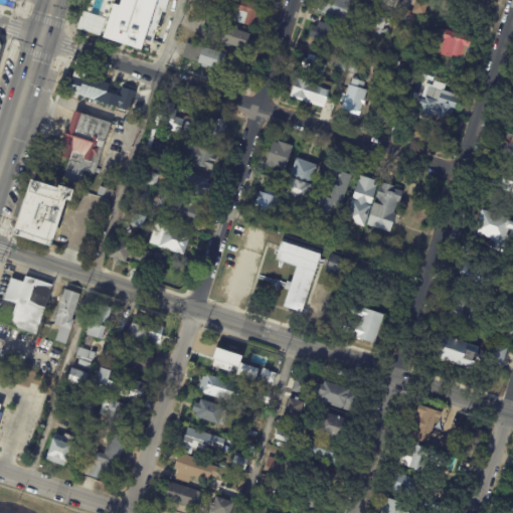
[(168,0),(152,54),(74,30),(83,0),(168,0)]
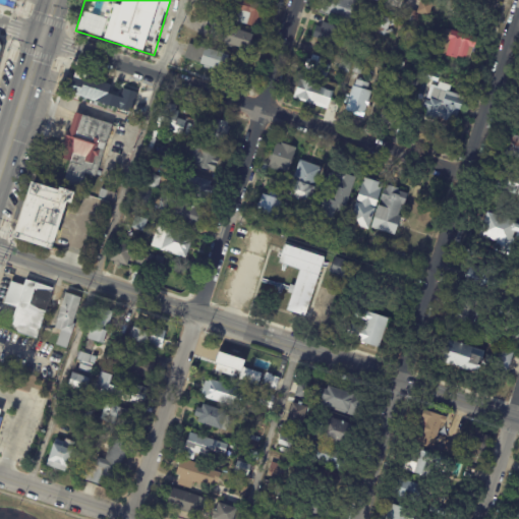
[(261,10),(254,29),(230,19),(232,12),(231,11),(233,7),(236,0),(238,0),(241,1),(241,0),(247,0),(246,2),(262,7),(261,10)]
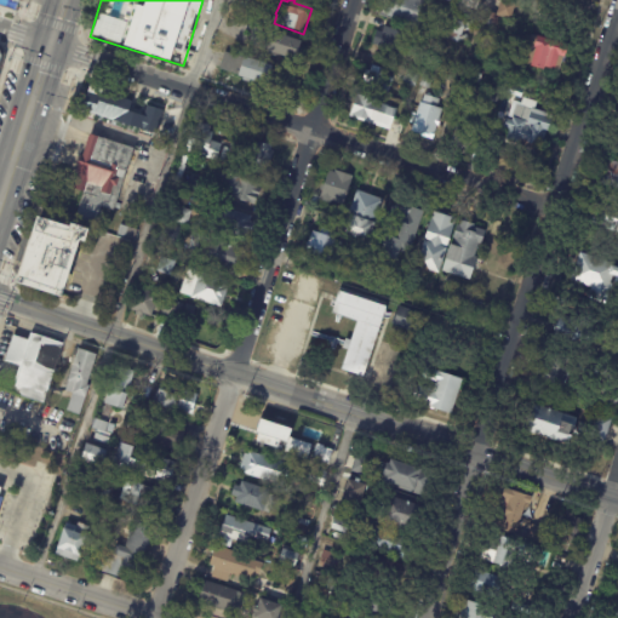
[(425,4),(421,18),(423,18),(418,29),(387,17),(388,16),(381,12),(384,0),(419,0),(427,3),(425,4)]
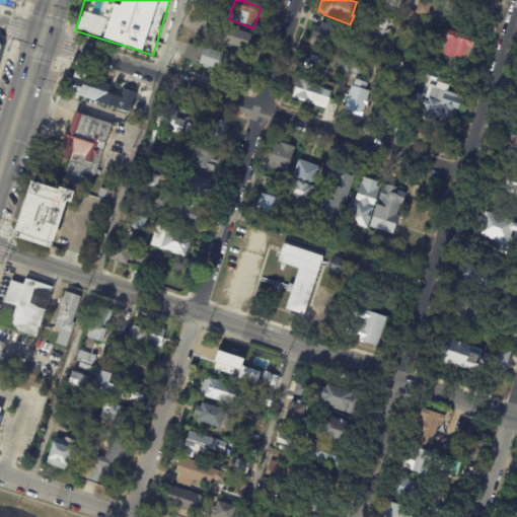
[(421,0),(431,4),(427,17),(417,13),(414,23),(407,20),(410,10),(415,12),(419,0),(421,0)]
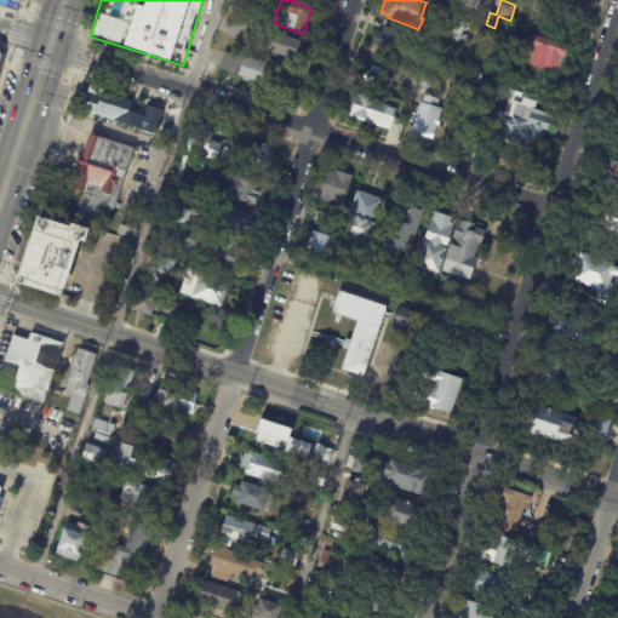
[(459,36),(457,35),(456,41),(439,35),(446,13),(464,21),(459,36)]
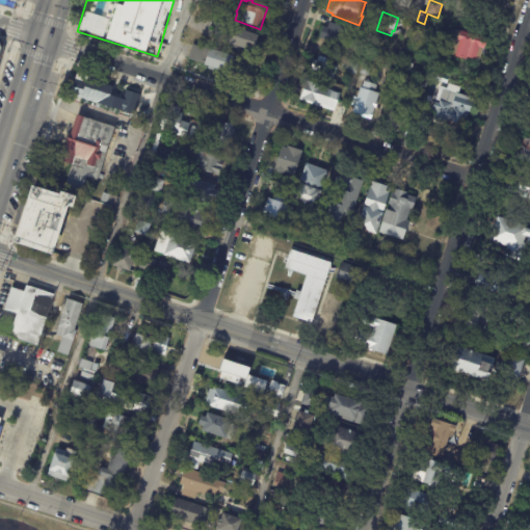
[(213,35),(217,23),(259,36),(254,52),(229,45),(230,43),(213,37),(213,35)]
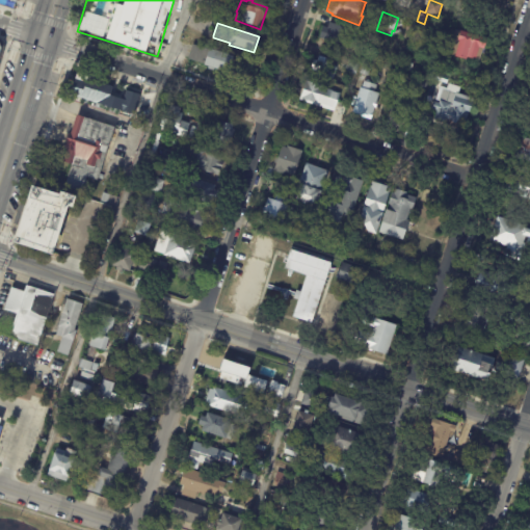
[(338,26),(356,31),(352,47),(347,46),(346,49),(323,42),(324,38),(319,36),(323,26),(327,27),(328,23),(338,26)]
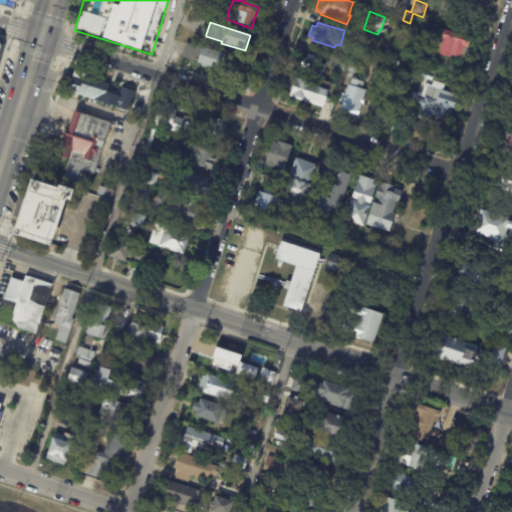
[(467,40),(467,41),(466,46),(465,46),(462,57),(458,55),(458,57),(450,55),(449,57),(434,53),(437,41),(435,40),(439,28),(468,37),(467,40)]
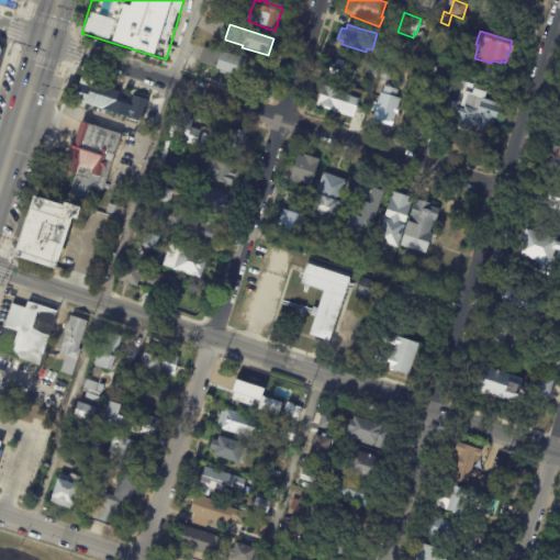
[(239,77),(215,69),(215,68),(198,63),(203,47),(247,62),(242,78),(239,77)]
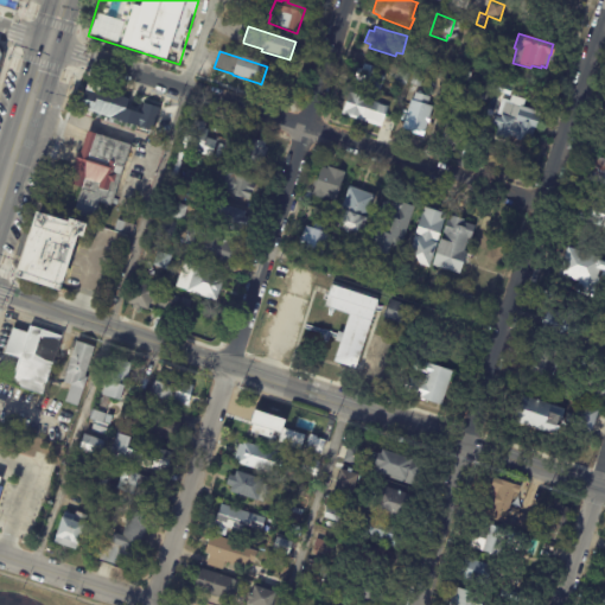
[(409,72),(406,84),(403,83),(402,86),(397,84),(399,82),(393,80),(394,75),(379,69),(381,62),(409,72)]
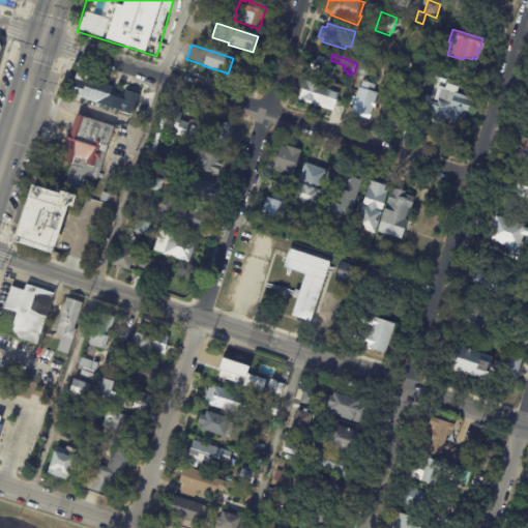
[(331,79),(312,72),(313,68),(310,68),(312,59),(316,60),(317,55),(329,59),(328,64),(335,65),(331,79)]
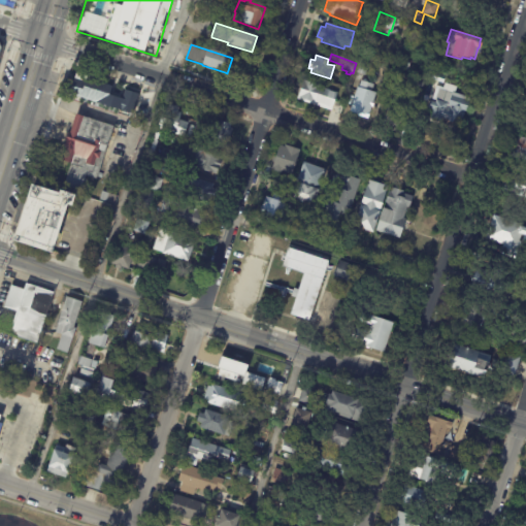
[(363,75),(354,72),(358,60),(367,62),(363,75)]
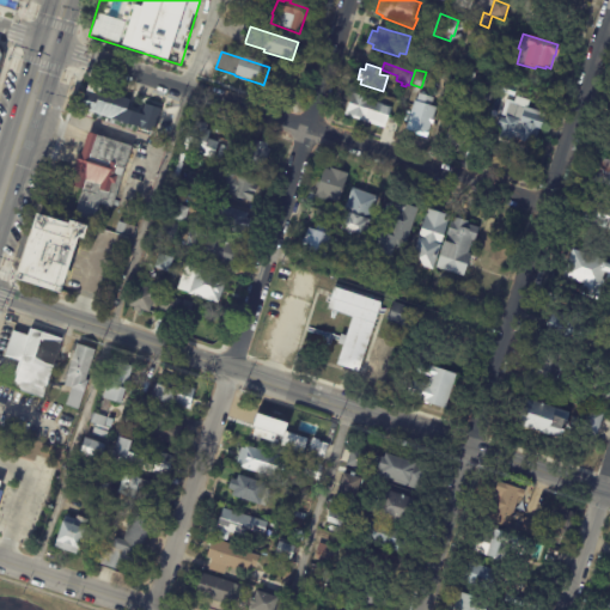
[(467,71),(475,74),(471,81),(464,79),(467,71)]
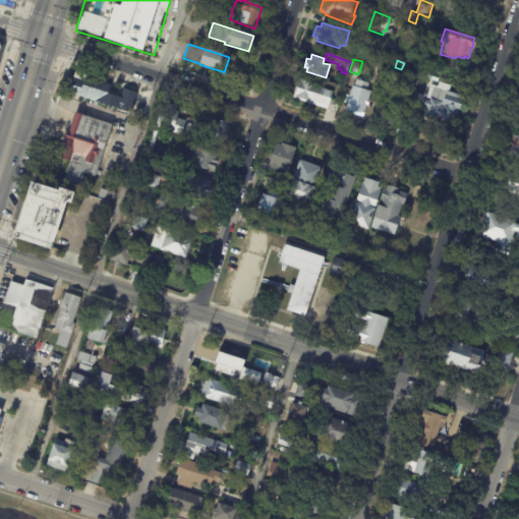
[(111,81),(104,103),(73,93),(79,71),(111,81)]
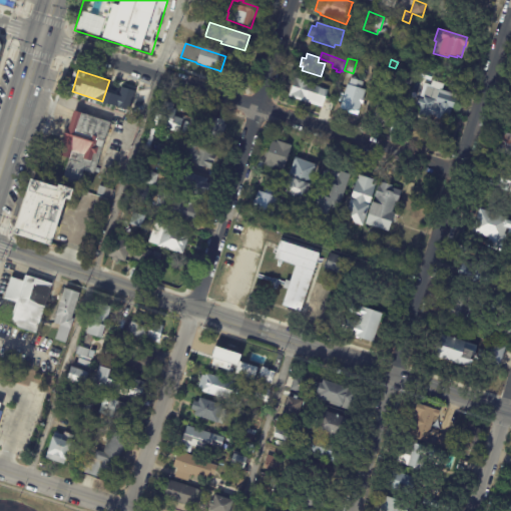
[(382,79),(385,72),(391,75),(388,82),(382,79)]
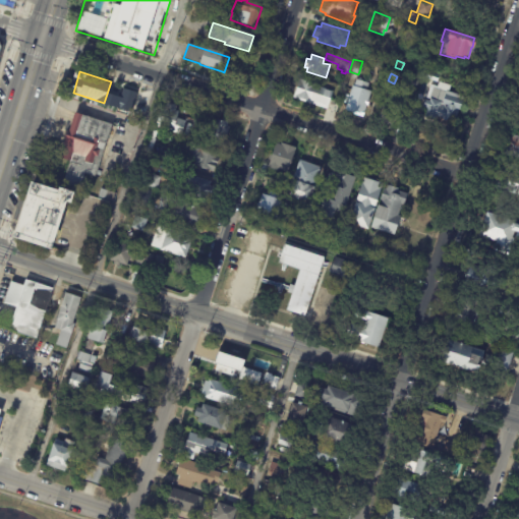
[(410,73),(421,78),(418,88),(407,82),(410,73)]
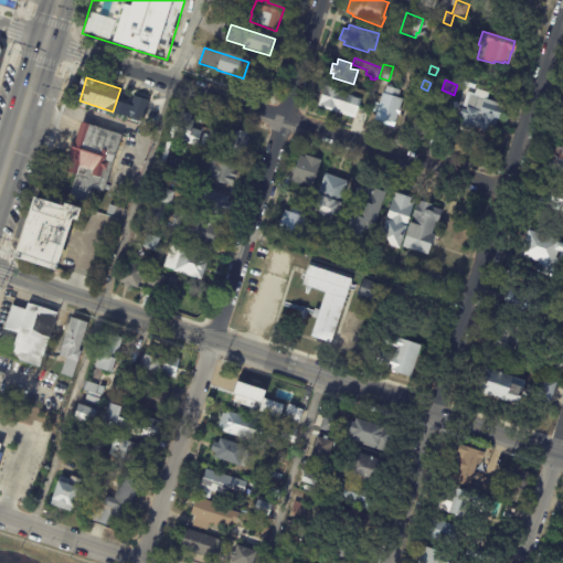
[(362,119),(348,115),(348,116),(317,106),(325,85),(343,92),(342,94),(353,97),(353,101),(371,106),(365,120),(362,119)]
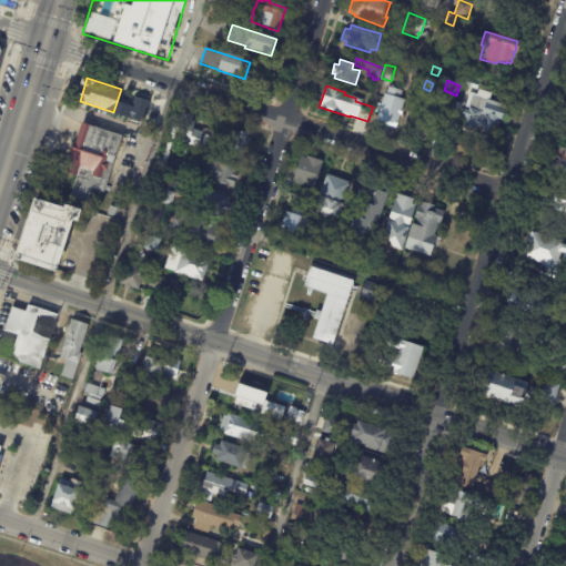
[(392,127),(375,121),(384,94),(385,94),(388,87),(402,91),(398,99),(404,101),(402,109),(403,110),(401,117),(400,115),(395,128),(392,127)]
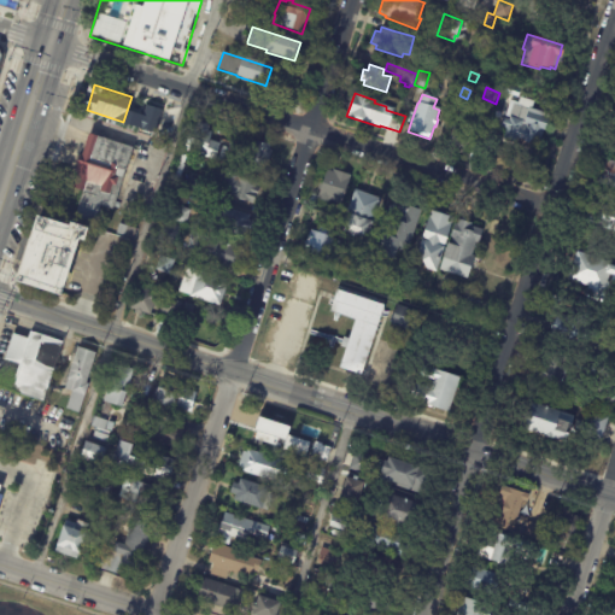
[(534,103),(532,110),(550,116),(548,121),(550,121),(545,132),(544,132),(538,147),(525,142),(525,141),(519,139),(517,145),(504,140),(508,129),(501,128),(504,117),(502,116),(507,103),(517,106),(521,98),(534,103)]
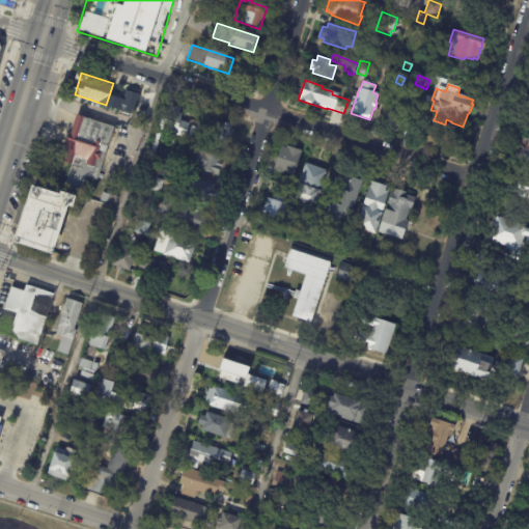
[(408,122),(406,130),(395,126),(394,128),(384,123),(396,88),(410,92),(405,107),(413,110),(408,122)]
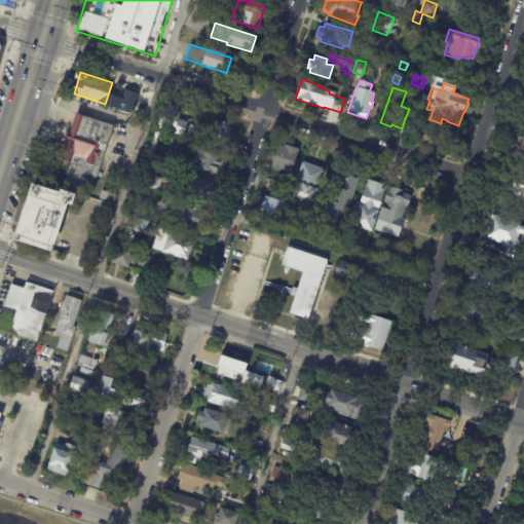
[(138,91),(141,92),(141,94),(149,97),(143,113),(123,106),(128,89),(135,91),(135,90),(138,91)]
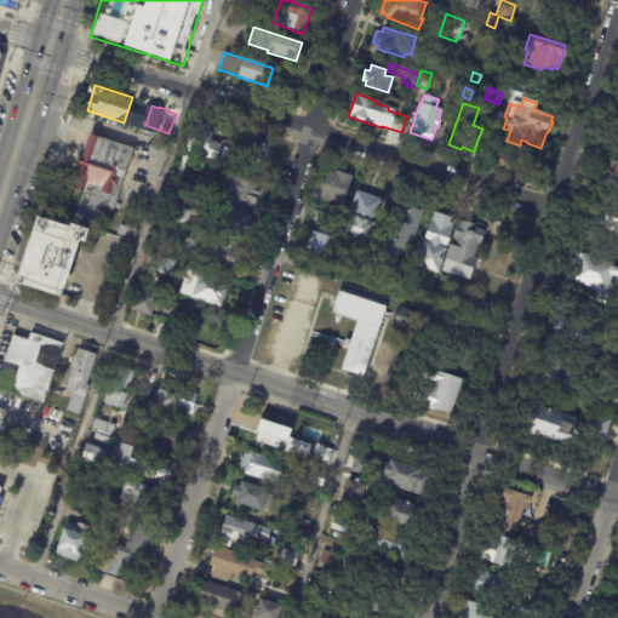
[(138,126),(137,130),(124,125),(129,109),(142,114),(138,126)]
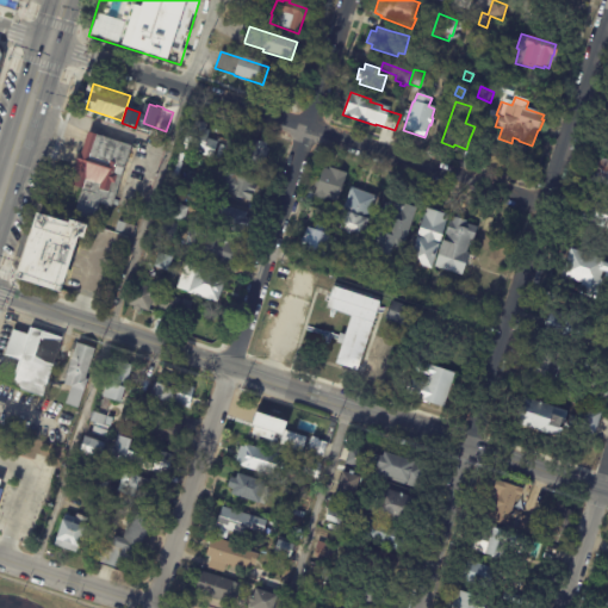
[(202,121),(206,123),(205,128),(209,129),(206,136),(217,140),(211,156),(181,147),(188,122),(193,123),(194,118),(202,121)]
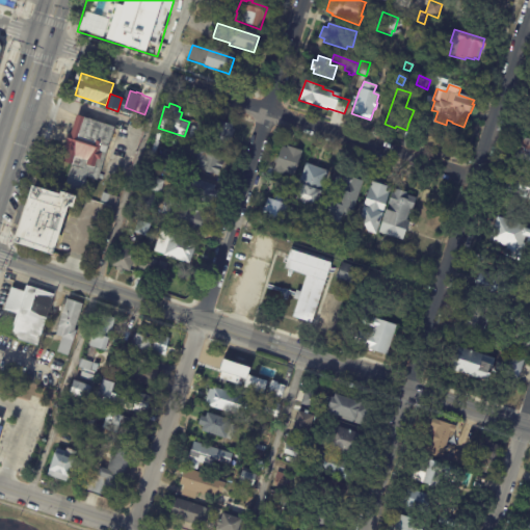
[(201,115),(194,113),(196,106),(203,108),(201,115)]
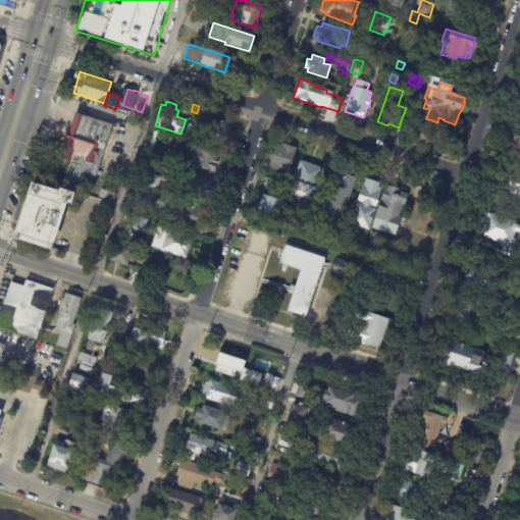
[(112,124),(99,165),(98,165),(97,169),(101,170),(100,174),(96,173),(95,176),(84,172),(80,187),(62,182),(69,160),(60,157),(64,145),(62,144),(66,127),(69,128),(74,111),(112,123),(112,124)]
